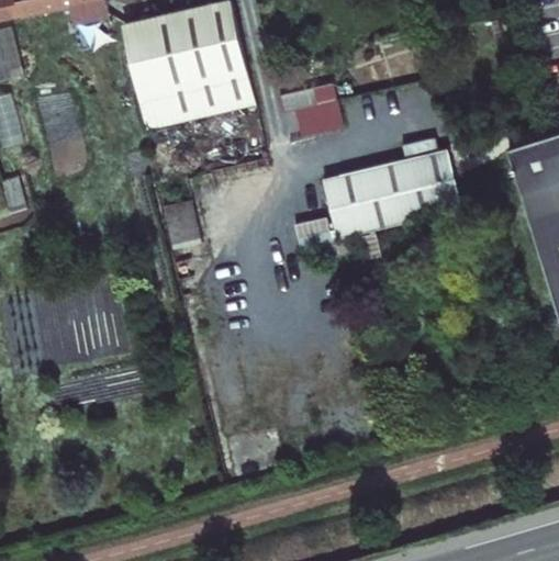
[(0,14),(64,0),(0,0),(0,14)]
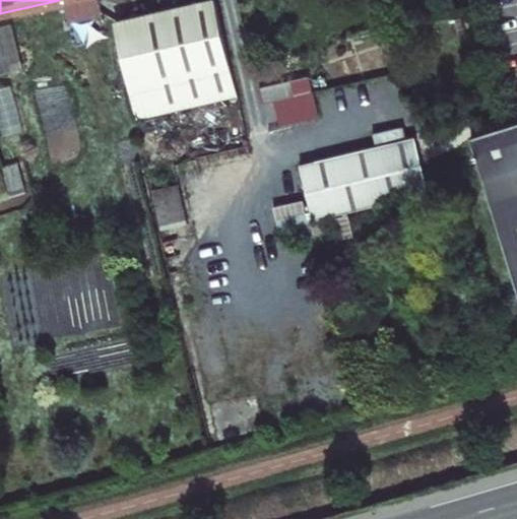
[(68,0),(71,15),(105,8),(103,0),(68,0)]
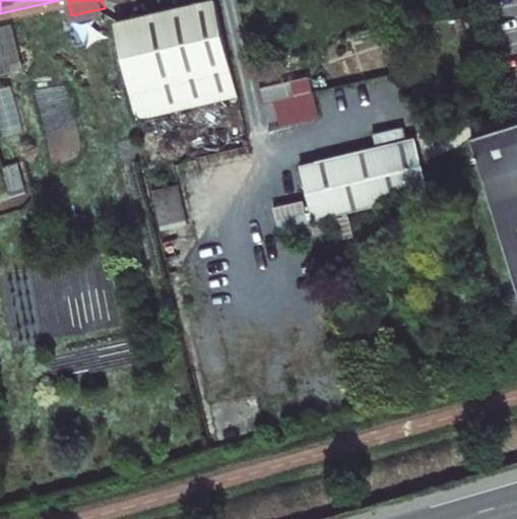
[(133,120),(235,96),(211,0),(204,0),(110,22),(133,120)]
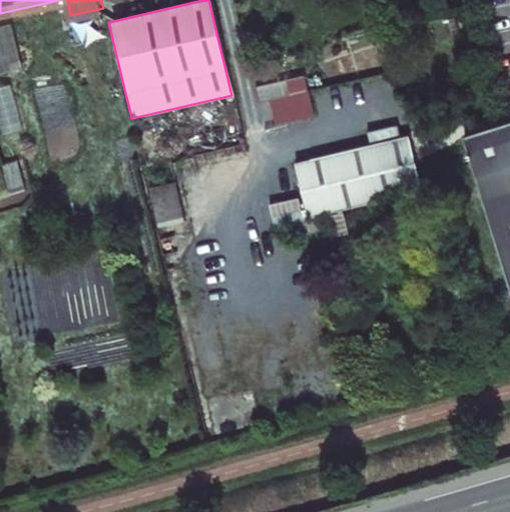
[(10,25),(0,27),(0,72),(17,69),(10,25)]
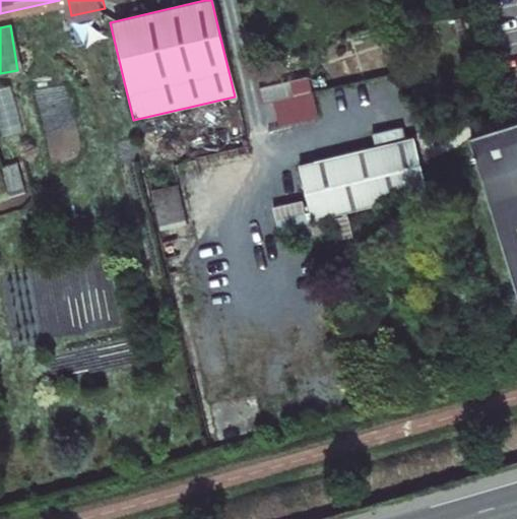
[(259,104),(272,103),(274,124),(314,119),(309,77),(257,83),(259,104)]
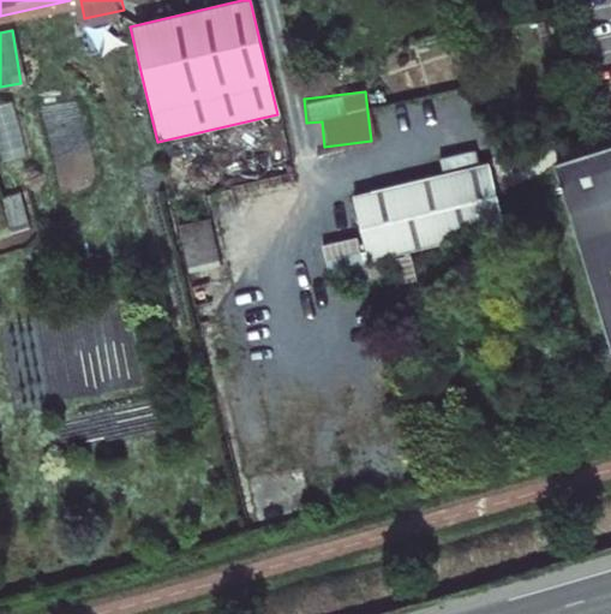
[(610,147),(609,148),(556,165),(610,333),(610,147)]
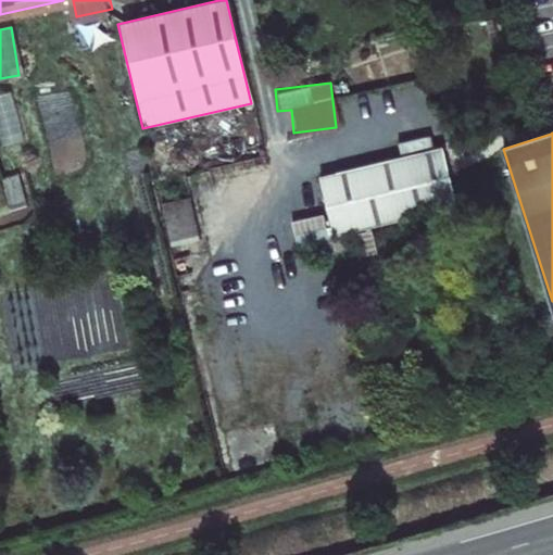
[(332,234),(459,199),(443,146),(317,180),(332,234)]
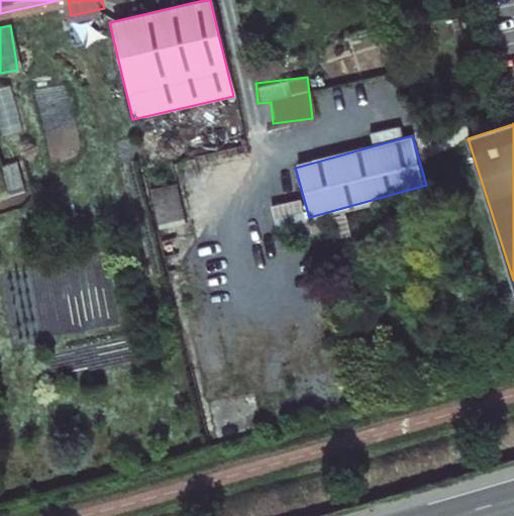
[(158,222),(181,218),(175,186),(151,190),(158,222)]
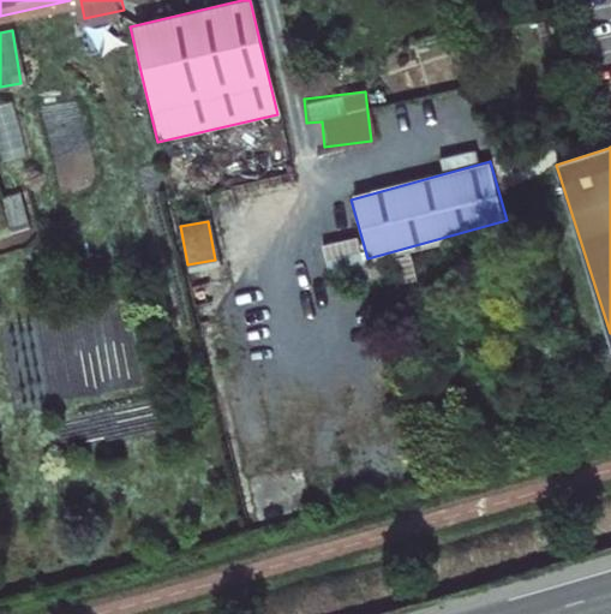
[(99,387),(130,387),(131,307),(106,307),(106,328),(118,328),(118,369),(99,369),(99,387)]
